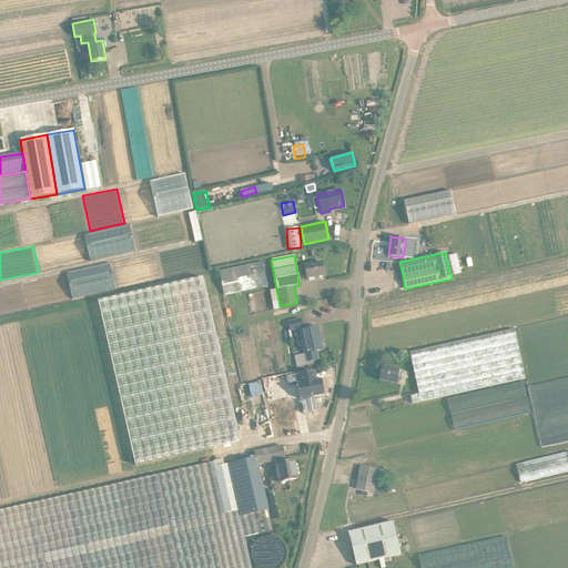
[(224,296),(267,286),(262,262),(219,272),(224,296)]
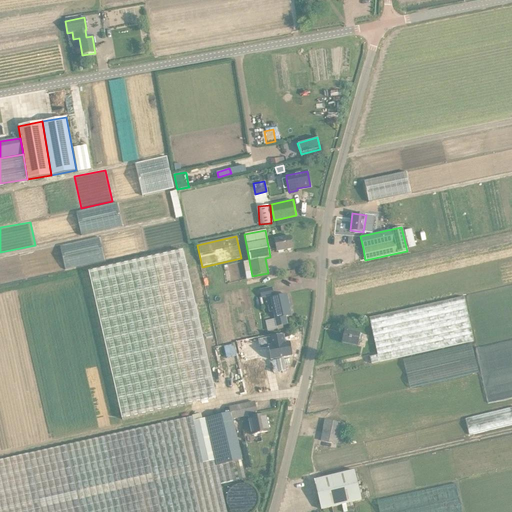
[(276,251),(292,248),(290,236),(274,239),(267,241),(269,250),(276,249),(276,251)]
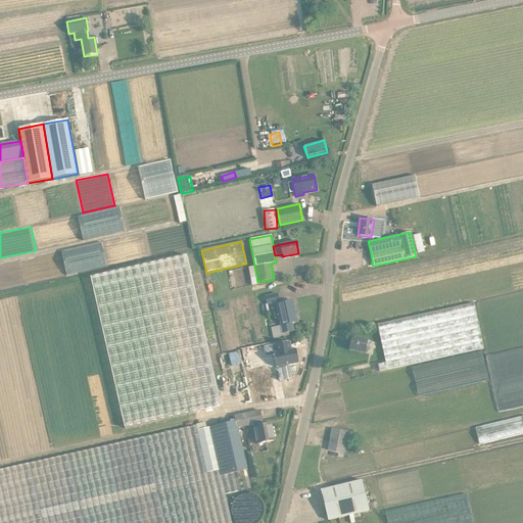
[(65,273),(106,267),(103,243),(62,249),(65,273)]
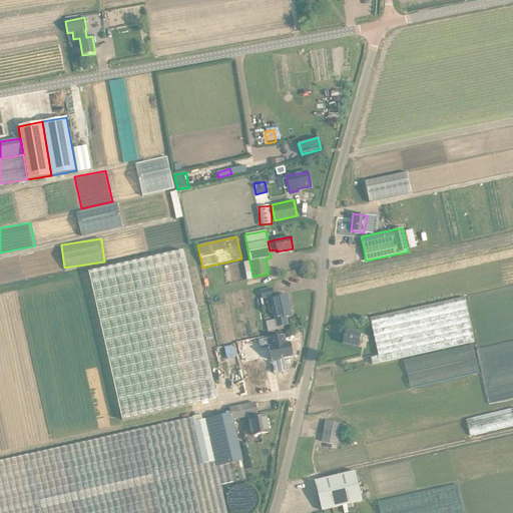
[(216,389),(183,247),(88,271),(122,421),(218,398),(216,389)]
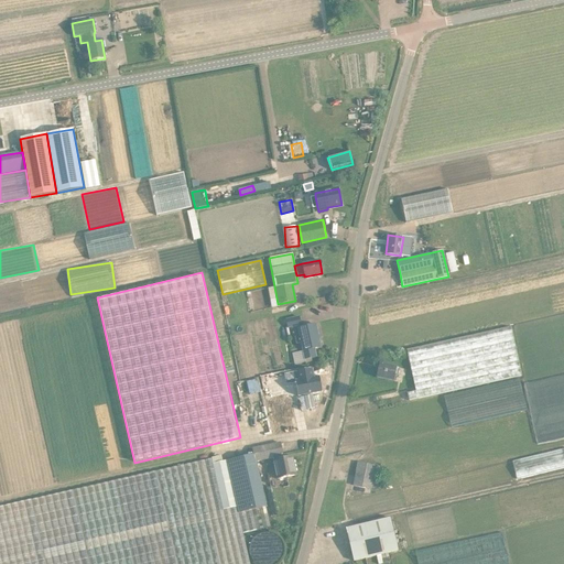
[(288,327),(301,325),(299,316),(285,320),(288,327)]
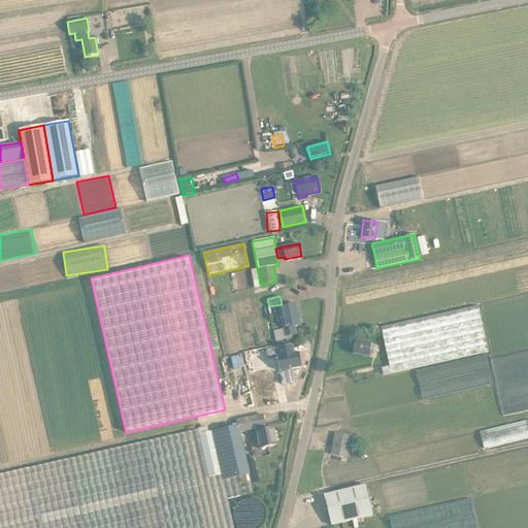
[(294,326),(300,325),(295,303),(278,307),(281,315),(275,316),(276,322),(282,321),(285,336),(296,334),(294,326)]
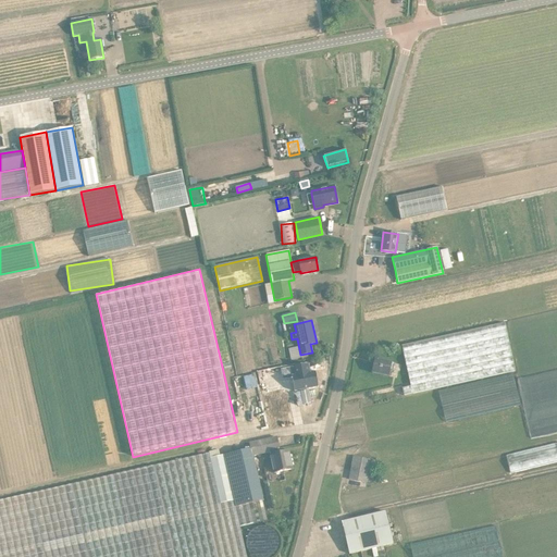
[(401,346),(406,364),(410,386),(401,388),(397,390),(398,396),(404,395),(515,371),(504,323),(401,346)]
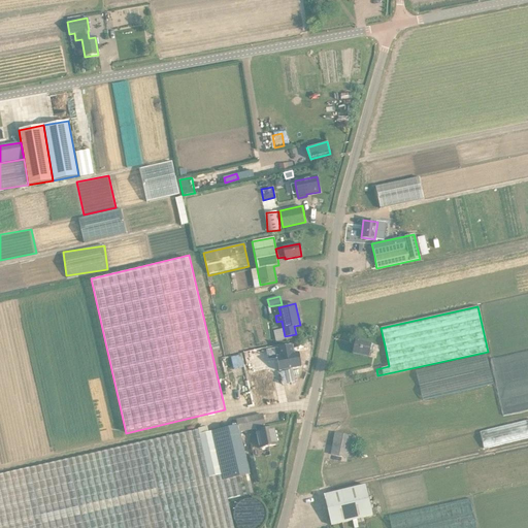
[(372,351),(373,344),(355,340),(352,354),(368,357),(369,351),(372,351)]
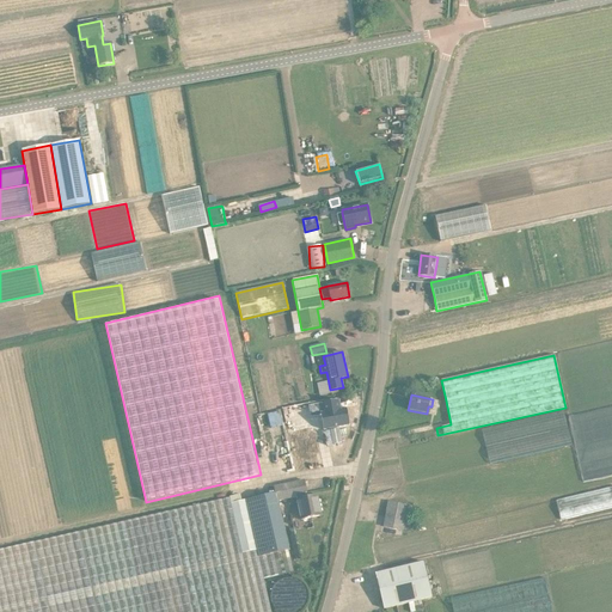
[(346,409),(340,410),(338,401),(308,405),(311,416),(320,415),(320,416),(319,416),(319,417),(320,417),(323,429),(349,426),(346,409)]
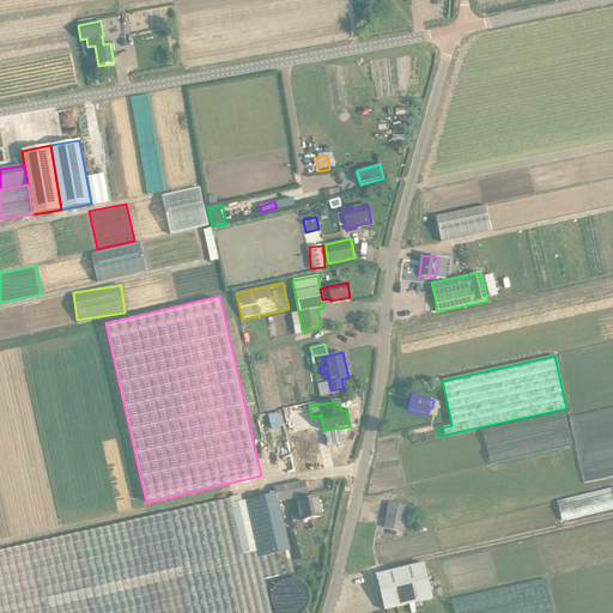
[(307,405),(284,410),(292,453),(315,449),(307,405)]
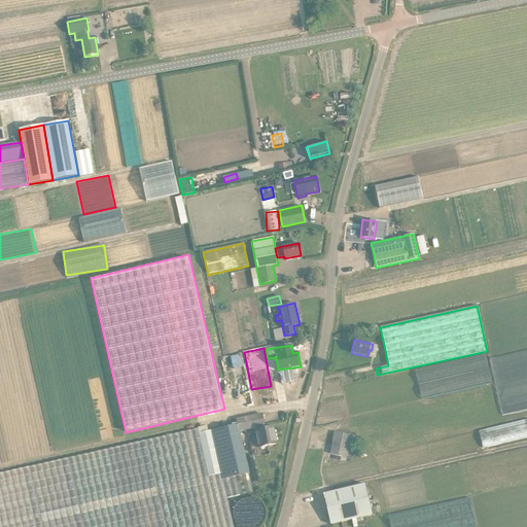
[(256,402),(273,399),(271,386),(253,390),(256,402)]
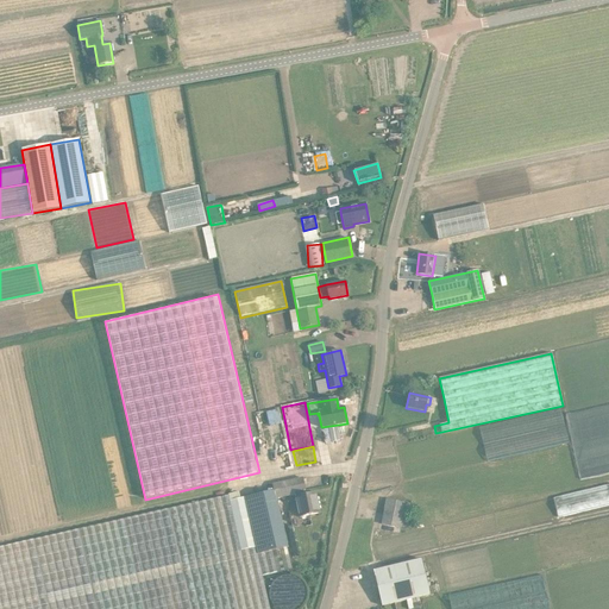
[(275,498),(294,494),(296,494),(296,491),(305,489),(302,478),(272,484),(274,490),(275,498)]
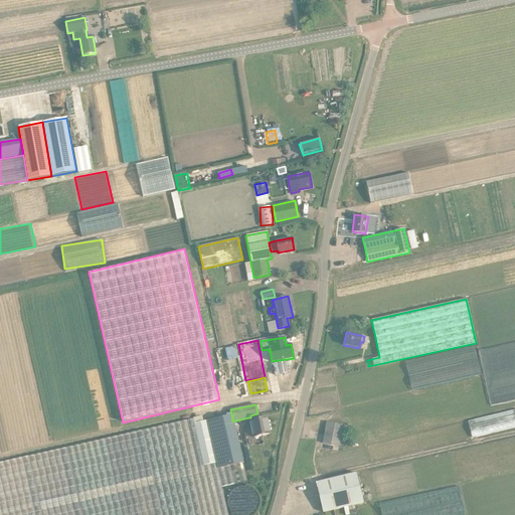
[(250,415),(250,417),(248,417),(252,438),(270,434),(267,417),(258,419),(258,416),(258,413),(250,415)]
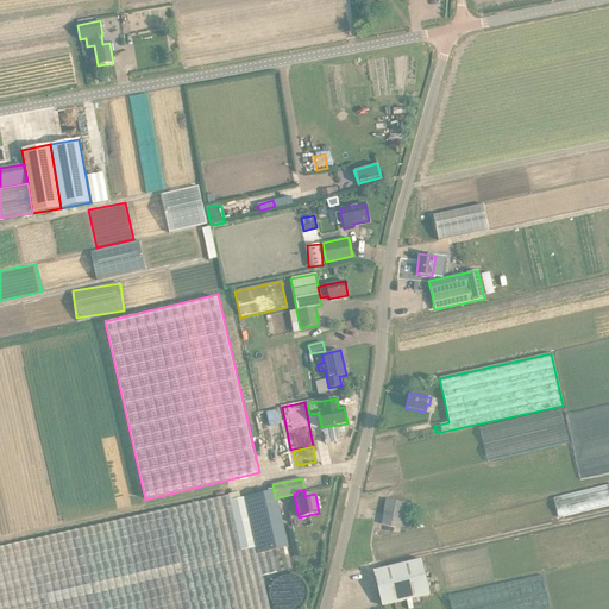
[(288,547),(277,500),(276,500),(275,498),(274,490),(244,497),(243,491),(152,513),(0,546),(0,608),(284,608),(277,572),(292,569),(287,547),(288,547)]
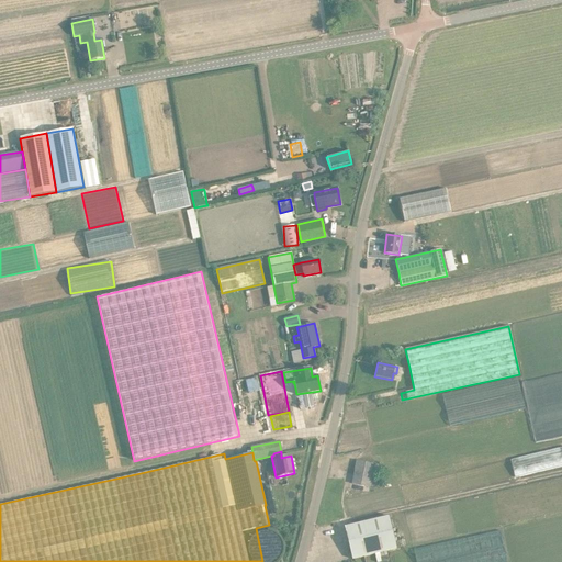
[(374,465),(357,461),(351,483),(369,486),(374,465)]
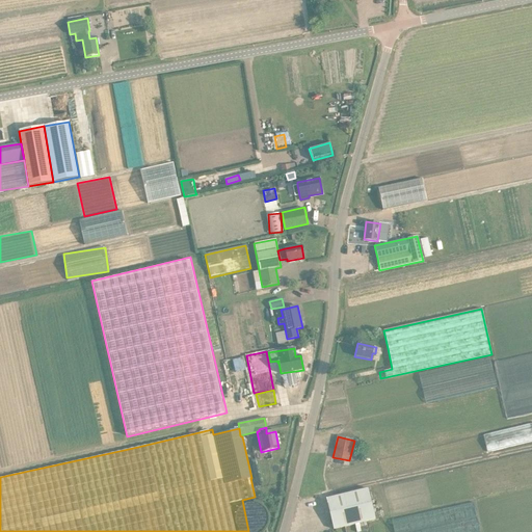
[(531,452),(511,457),(517,485),(531,482),(531,452)]
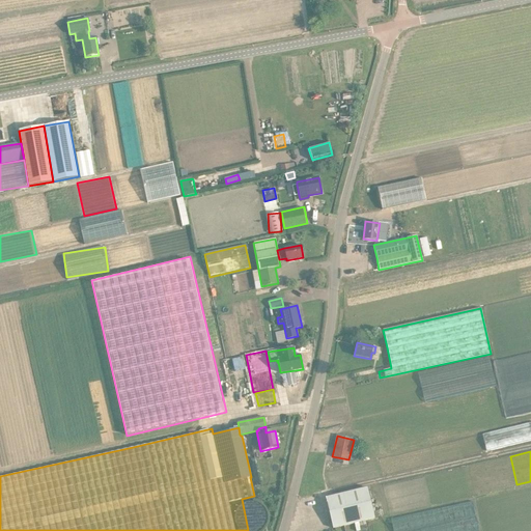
[(472,498),(466,467),(424,476),(431,507),(472,498)]
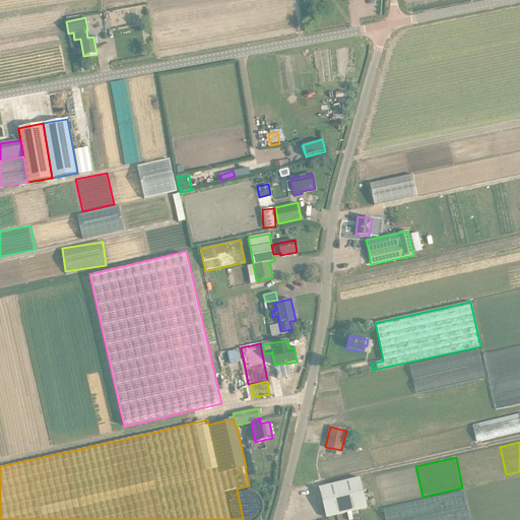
[(326,517),(367,508),(360,477),(319,488),(326,517)]
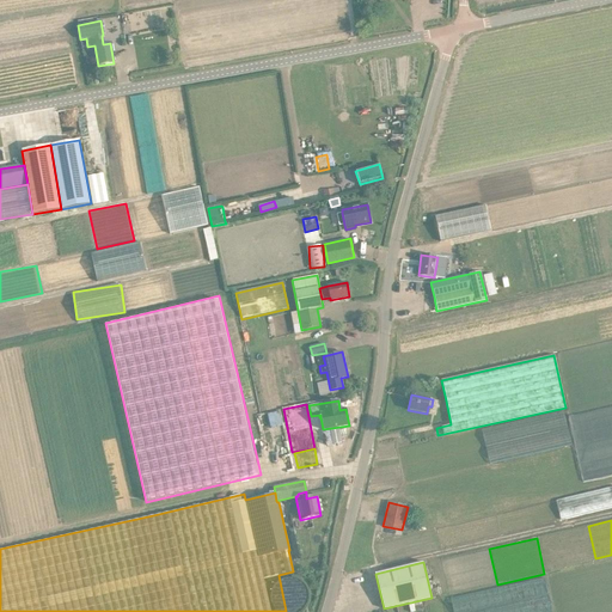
[(499,588),(452,597),(454,611),(466,611),(466,609),(473,607),(473,604),(485,601),(485,605),(501,601),(499,588)]
